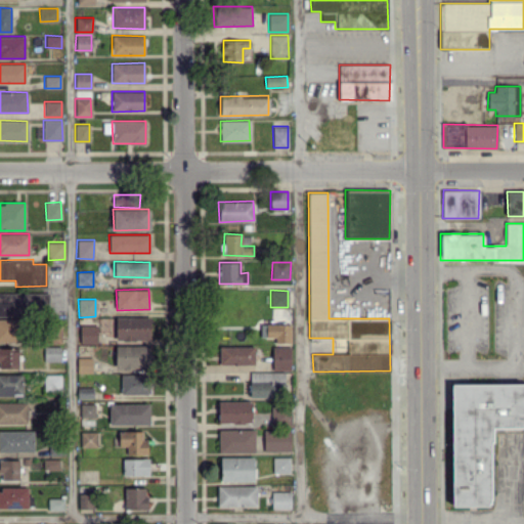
[(150,340),(149,317),(115,317),(115,340),(150,340)]
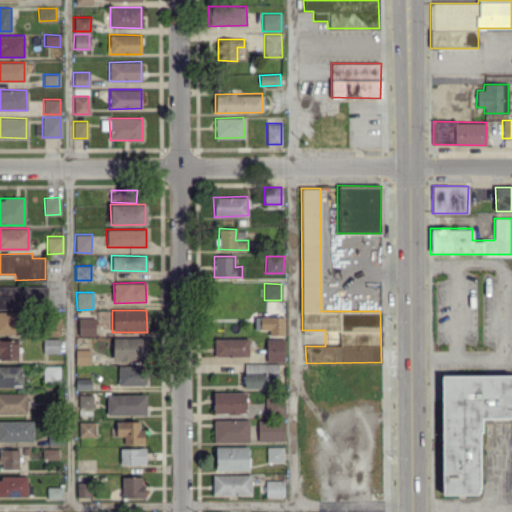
[(0,333),(19,334),(19,312),(0,311),(0,333)]
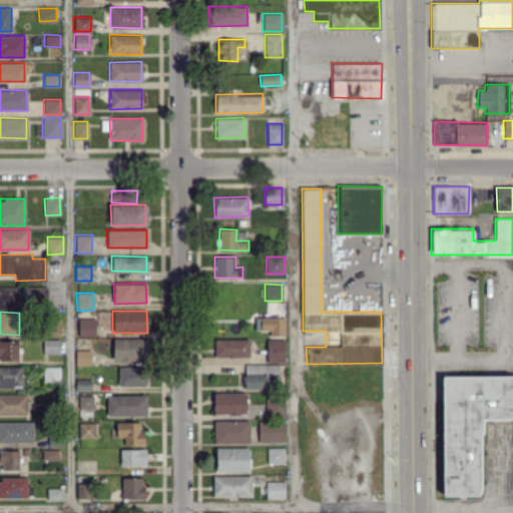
[(285,336),(285,317),(255,317),(254,330),(269,330),(269,336),(285,336)]
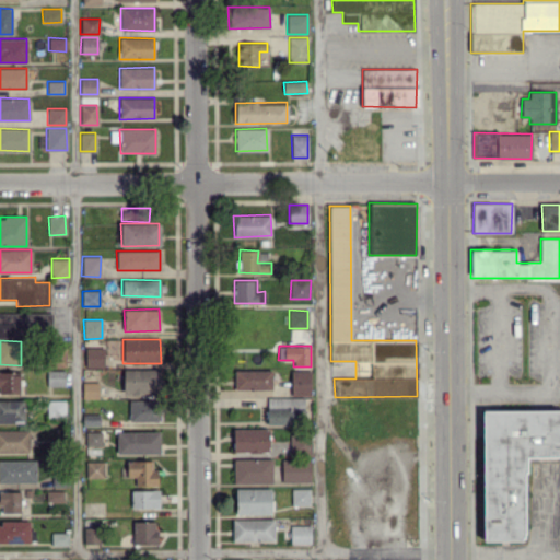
[(104,348),(84,347),(84,366),(104,368),(104,348)]
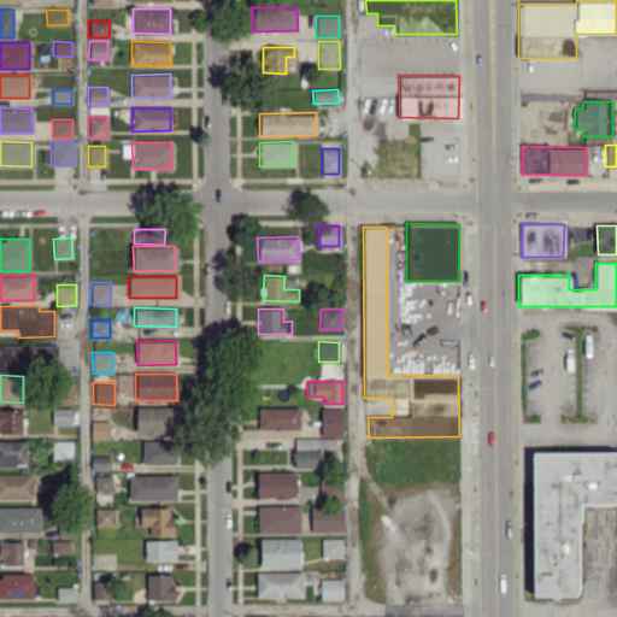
[(71,383),(59,385),(59,404),(72,404),(71,383)]
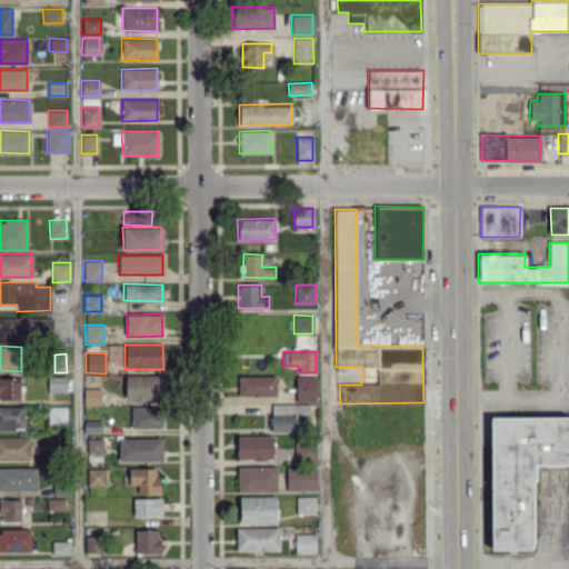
[(161,375),(125,375),(125,400),(162,399),(161,375)]
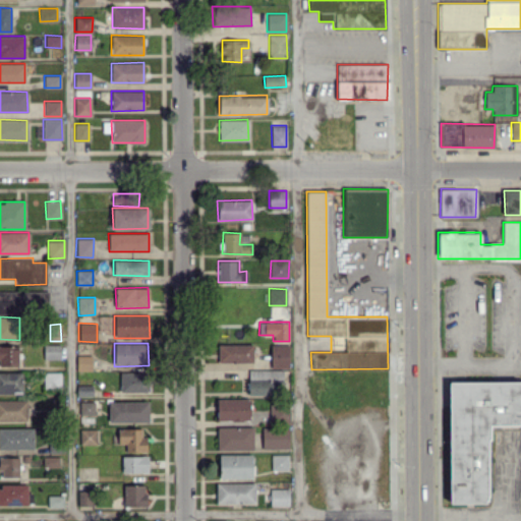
[(59,344),(43,344),(44,359),(60,359),(59,344)]
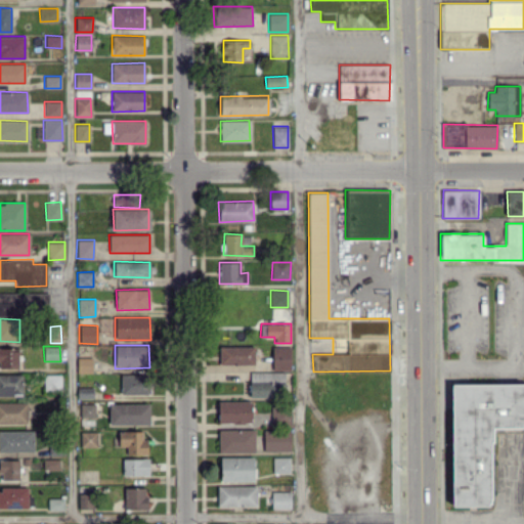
[(254,346),(219,346),(219,364),(254,364),(254,346)]
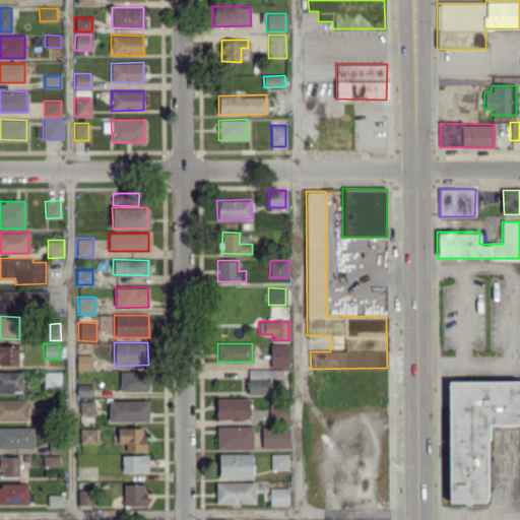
[(288,367),(287,343),(269,343),(270,368),(288,367)]
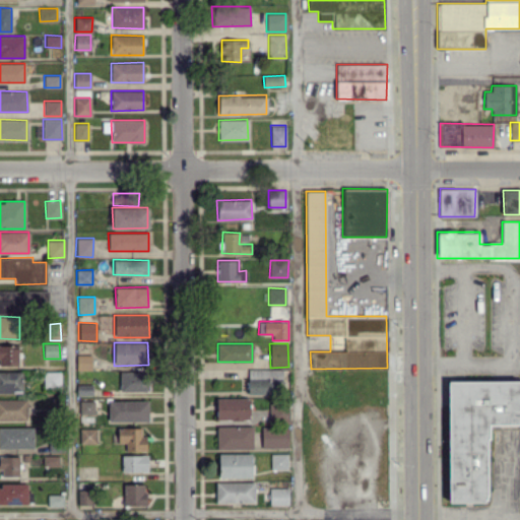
[(17,344),(0,344),(0,365),(18,365),(17,344)]
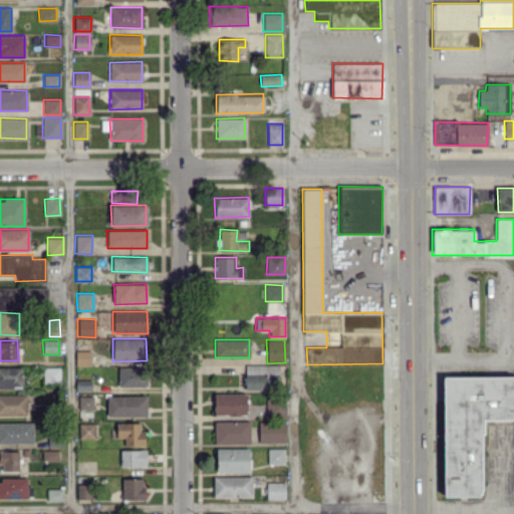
[(75,365),(89,365),(89,350),(75,350),(75,365)]
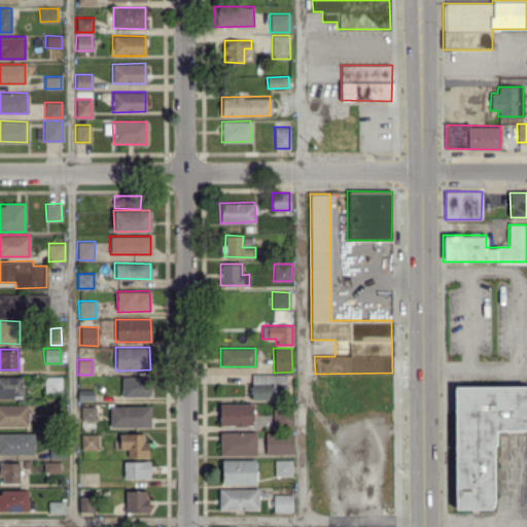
[(287,374),(251,374),(250,399),(287,399),(287,374)]
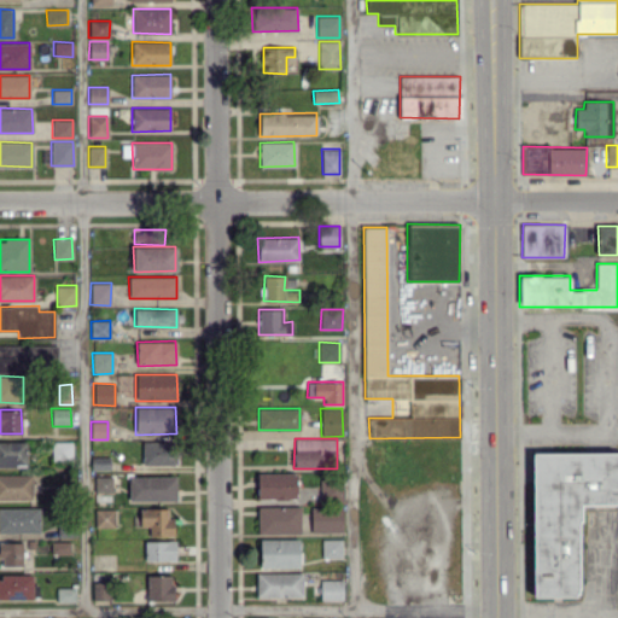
[(25,441),(0,441),(0,466),(27,467),(25,441)]
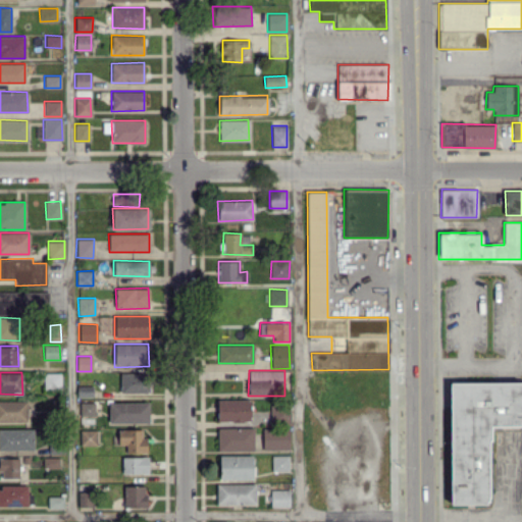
[(60,372),(44,373),(44,388),(60,387),(60,372)]
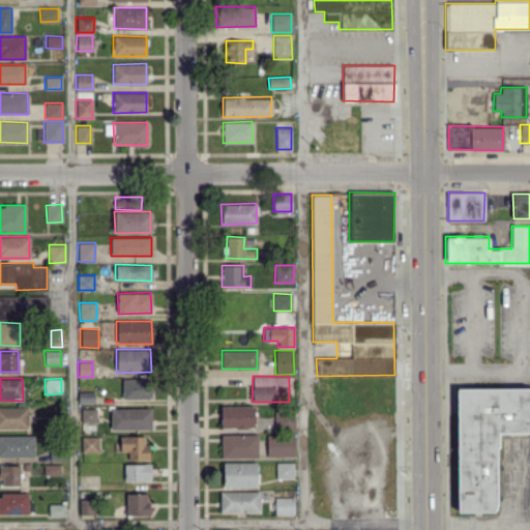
[(149,399),(149,378),(122,379),(122,399),(149,399)]
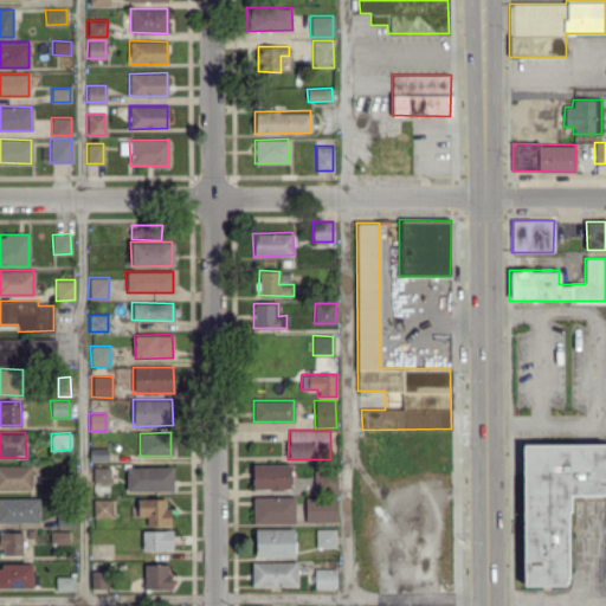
[(522,586),(567,585),(567,495),(605,494),(605,444),(521,444),(522,586)]
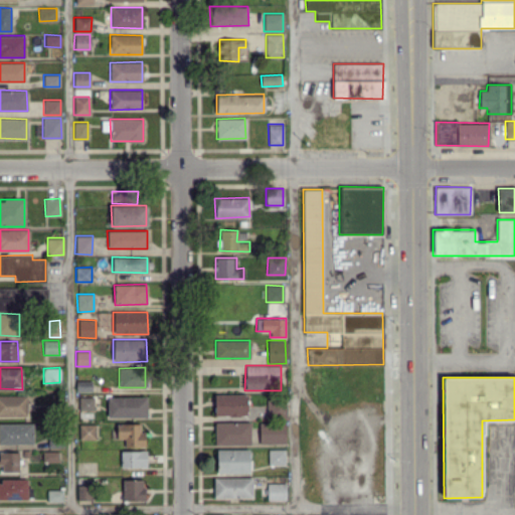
[(0,415),(26,415),(26,395),(0,394),(0,415)]
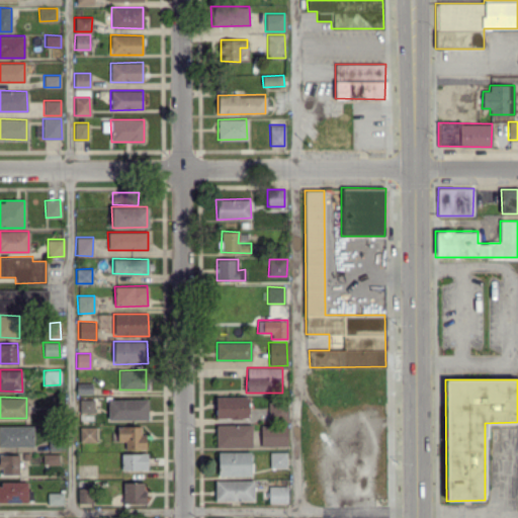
[(248,397),(214,397),(216,419),(248,418),(248,397)]
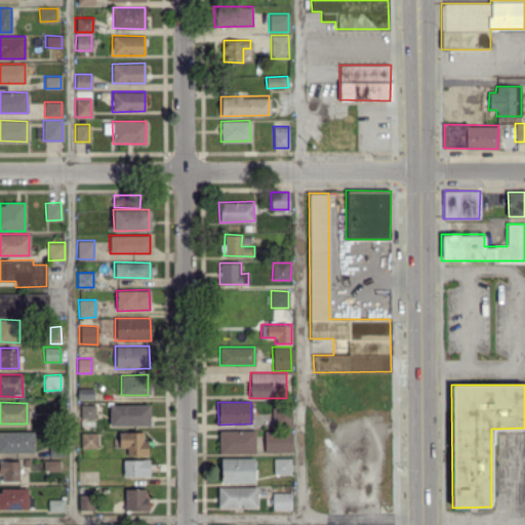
[(95,405),(80,404),(80,417),(94,417),(95,405)]
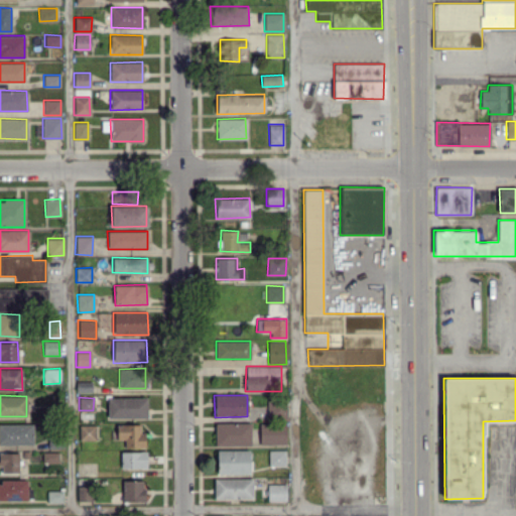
[(107,417),(146,418),(147,398),(108,397),(107,417)]
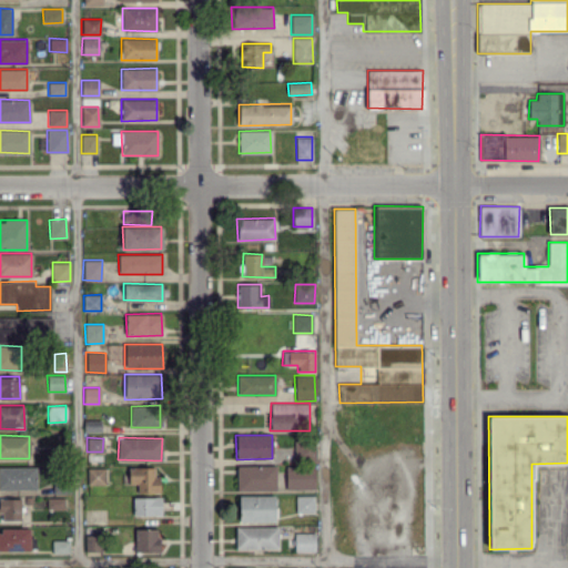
[(293,459),(313,460),(313,440),(293,440),(293,459)]
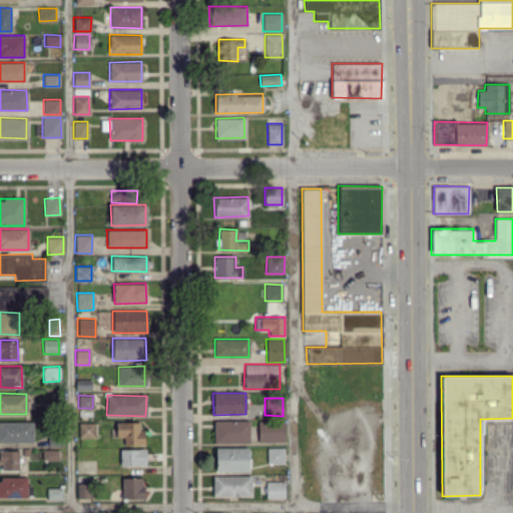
[(213,443),(248,443),(248,420),(213,420),(213,443)]
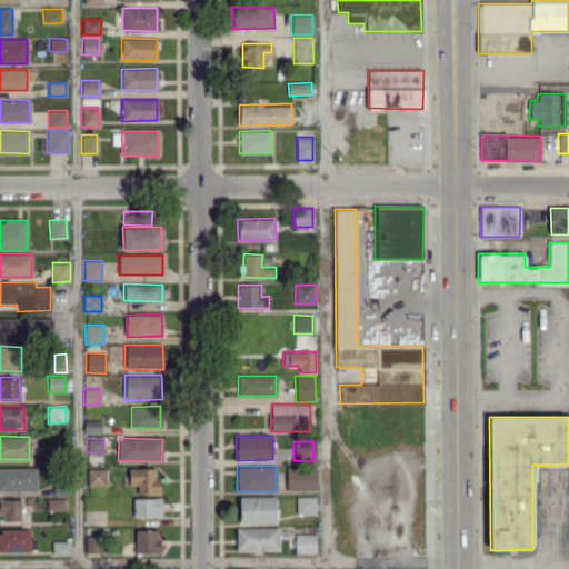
[(315,467),(286,466),(286,489),(315,490),(315,467)]
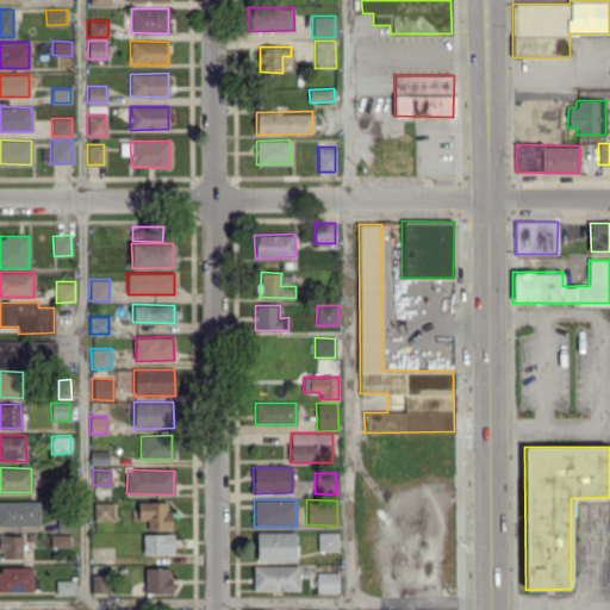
[(0,526),(39,524),(38,500),(0,500),(0,526)]
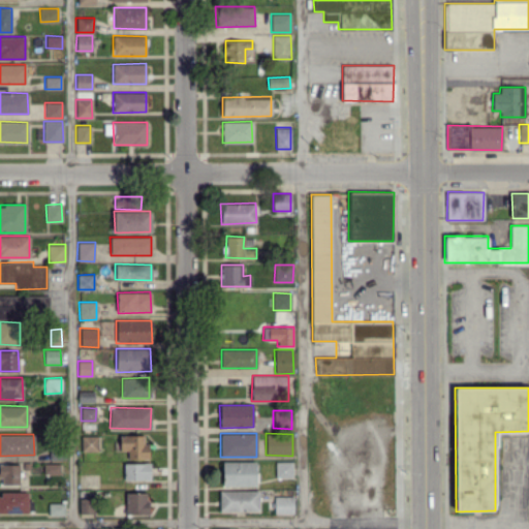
[(148,459),(149,443),(144,442),(144,435),(120,434),(120,449),(127,450),(127,459),(148,459)]
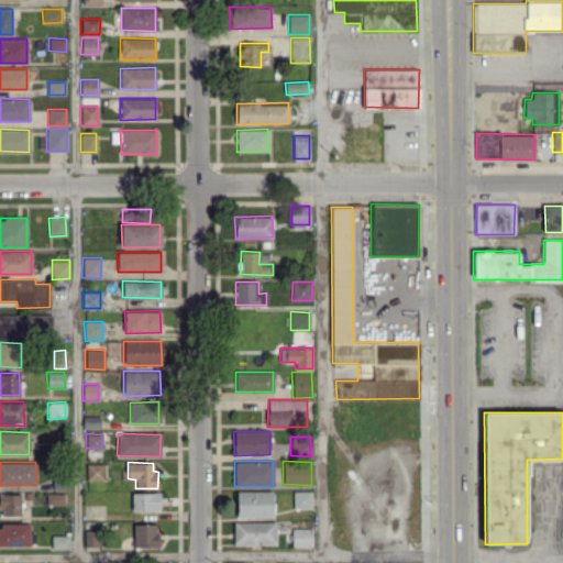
[(86,479),(105,479),(105,463),(86,463),(86,479)]
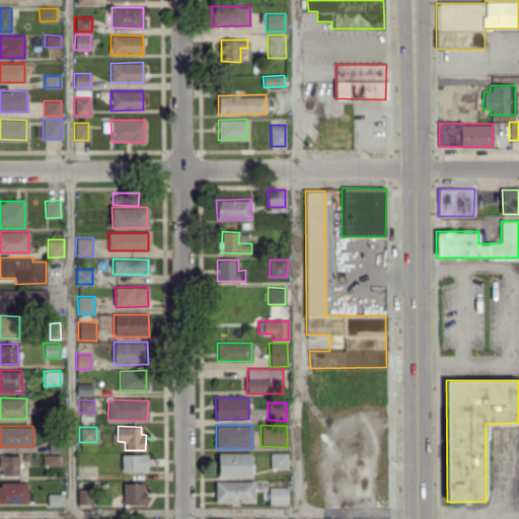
[(217,453),(218,477),(251,476),(250,452),(217,453)]
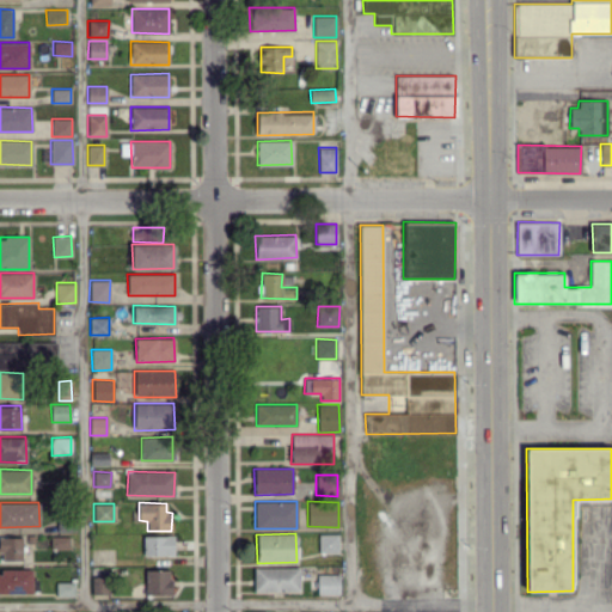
[(338,552),(338,533),(318,533),(318,552),(338,552)]
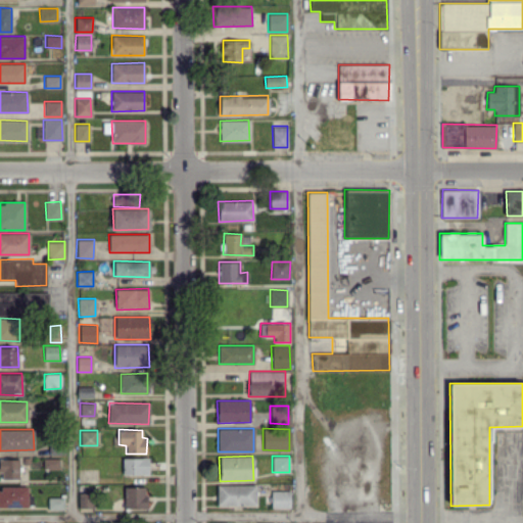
[(18,459),(0,458),(0,478),(18,479),(18,459)]
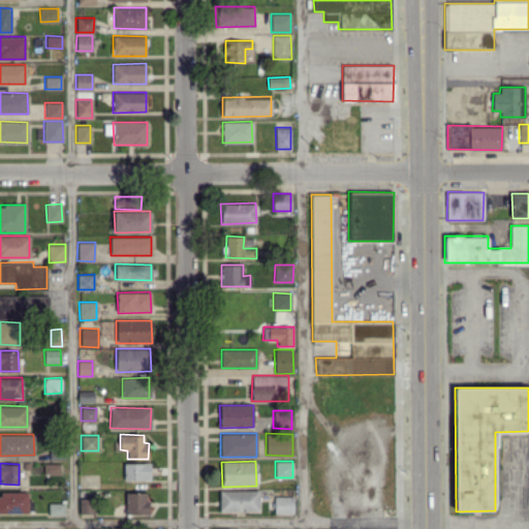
[(123,463),(124,479),(150,478),(150,463),(123,463)]
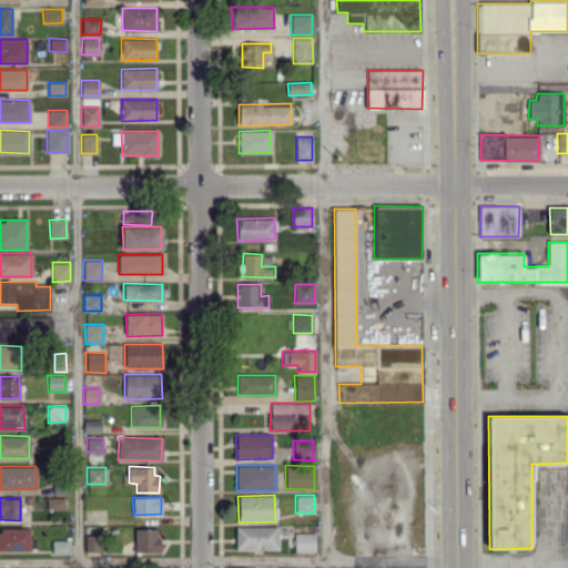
[(277,526),(235,527),(235,549),(279,548),(277,526)]
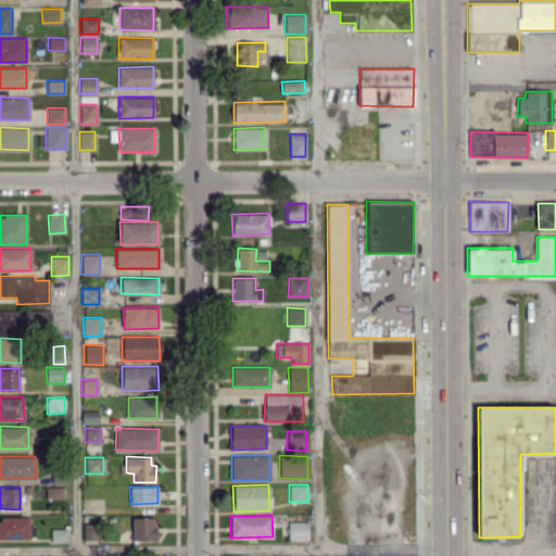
[(0,520),(1,517),(29,517),(29,526),(35,526),(35,535),(28,535),(28,539),(0,539),(0,520)]
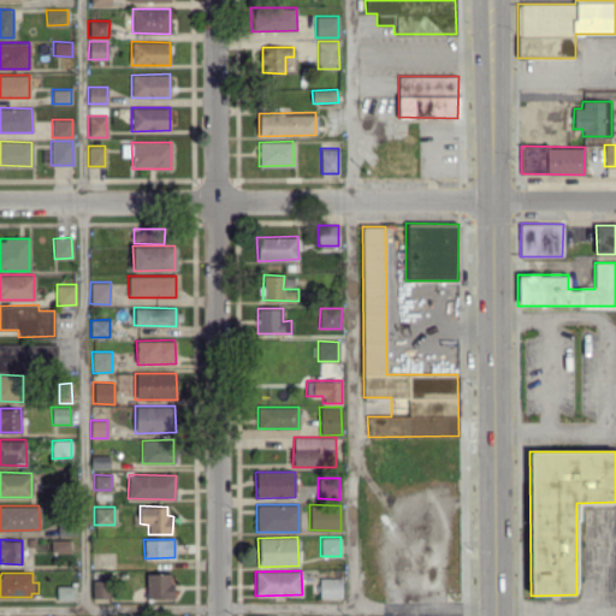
[(172,573),(146,573),(146,598),(172,598),(172,573)]
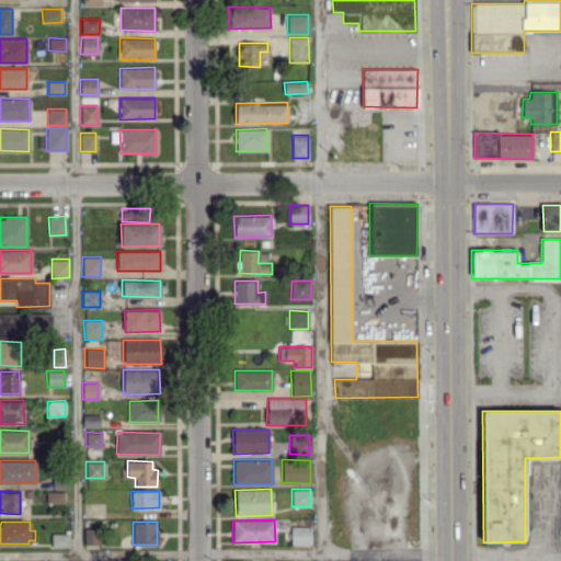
[(311,526),(290,526),(290,545),(311,545),(311,526)]
